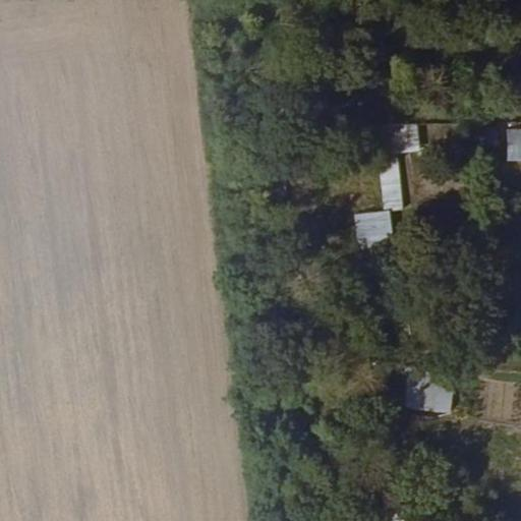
[(386,101),(404,99),(401,72),(383,74),(386,101)]
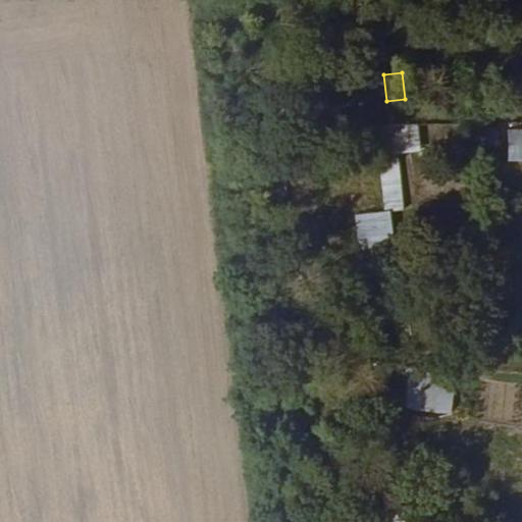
[(401,153),(421,153),(421,124),(381,124),(381,210),(401,210),(401,153)]
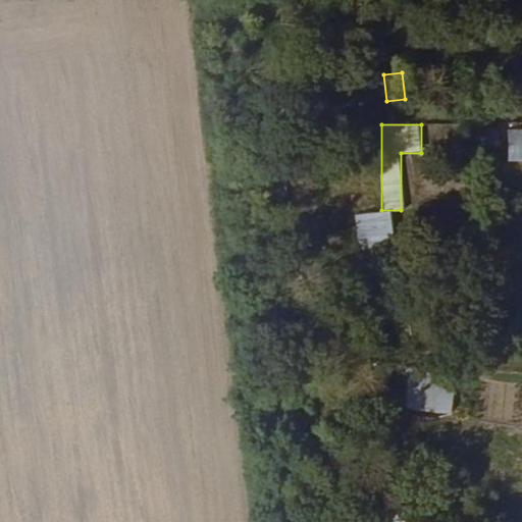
[(521,160),(521,127),(509,128),(508,160),(521,160)]
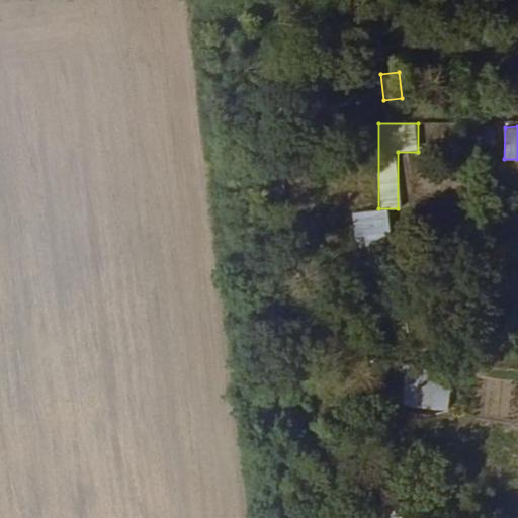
[(366,241),(367,258),(393,255),(389,209),(352,213),(355,242),(366,241)]
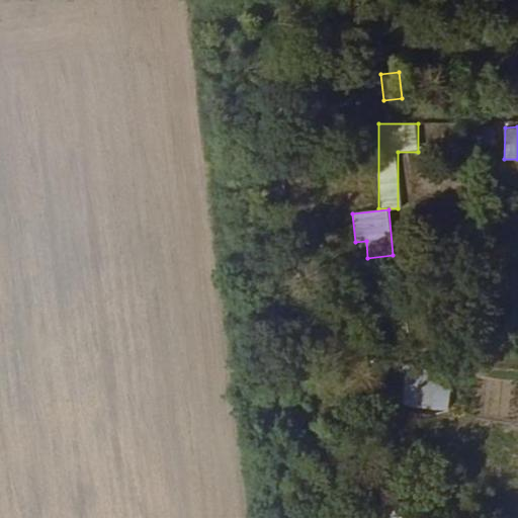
[(450,411),(452,372),(403,369),(400,408),(450,411)]
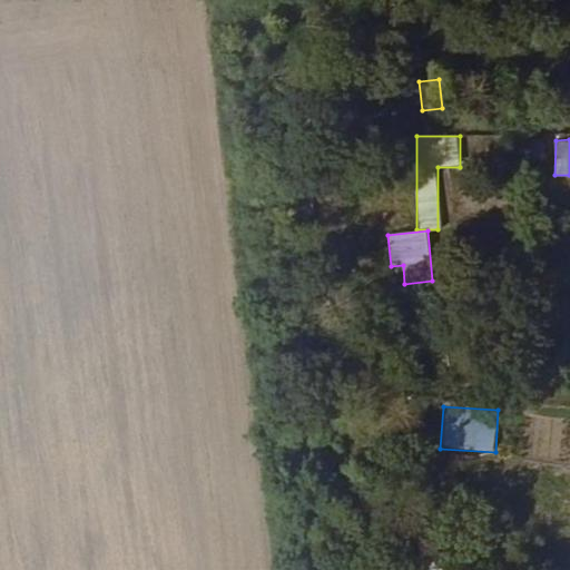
All buildings are outlined.
